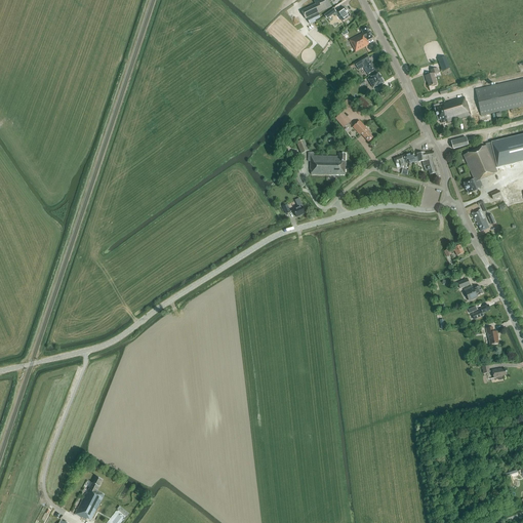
[(314,3),(299,9),(304,17),(305,16),(316,11),(329,4),(327,0),(312,0),(314,3)]
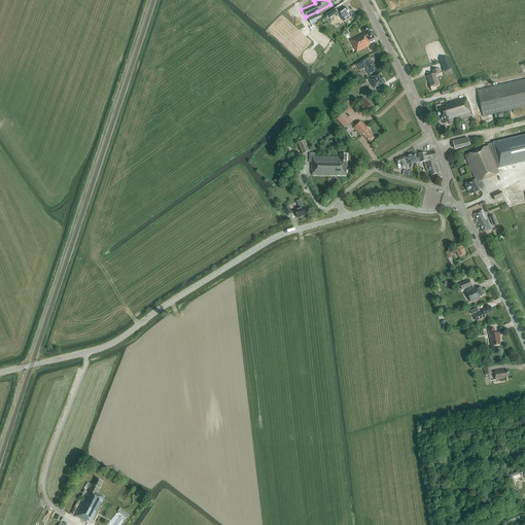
[(326,18),(328,15),(333,12),(335,14),(337,13),(342,20),(349,14),(345,8),(346,7),(345,6),(344,6),(343,6),(336,11),(333,7),(326,11),(323,13),(326,18)]
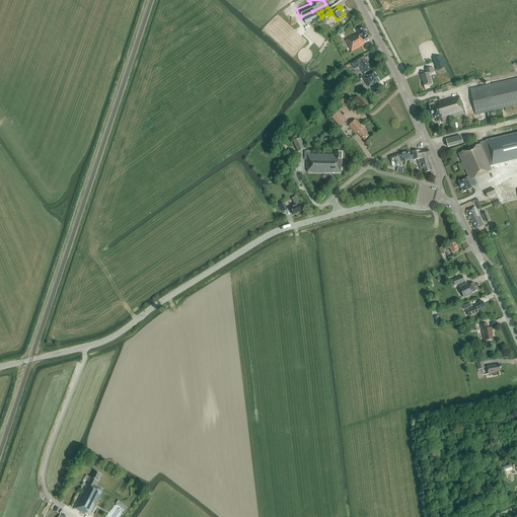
[(312,11),(301,16),(304,22),(310,19),(309,18),(314,15),(312,11)]
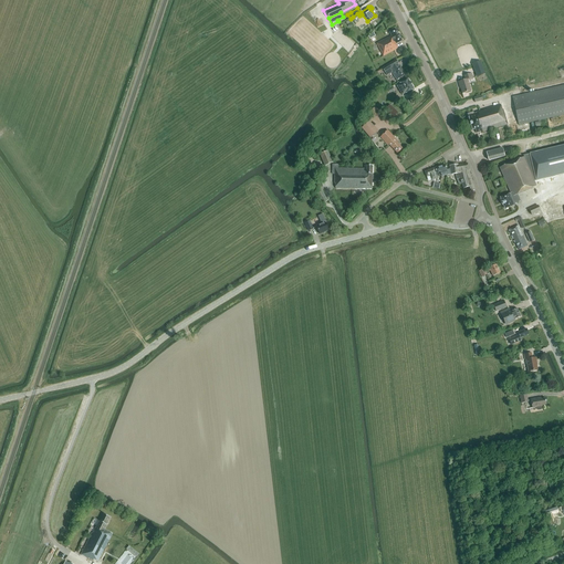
[(387,30),(389,34),(374,42),(380,54),(396,47),(394,42),(399,39),(394,27),(387,30)]
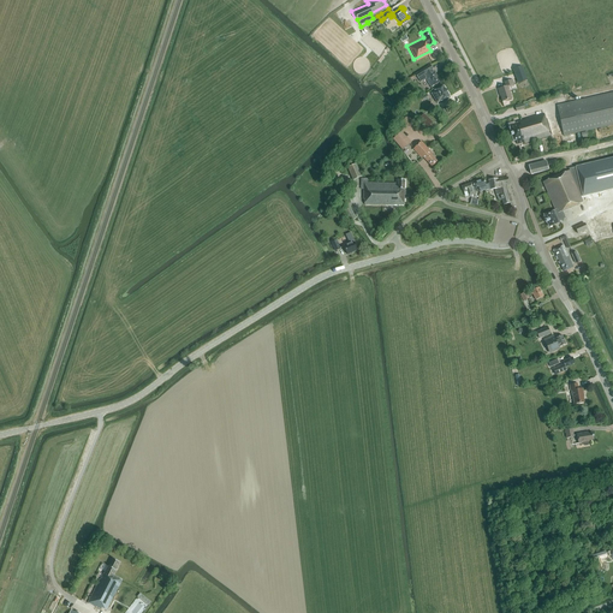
[(433,71),(432,71),(430,69),(430,67),(428,63),(414,72),(418,79),(423,77),(428,85),(438,79),(433,71)]
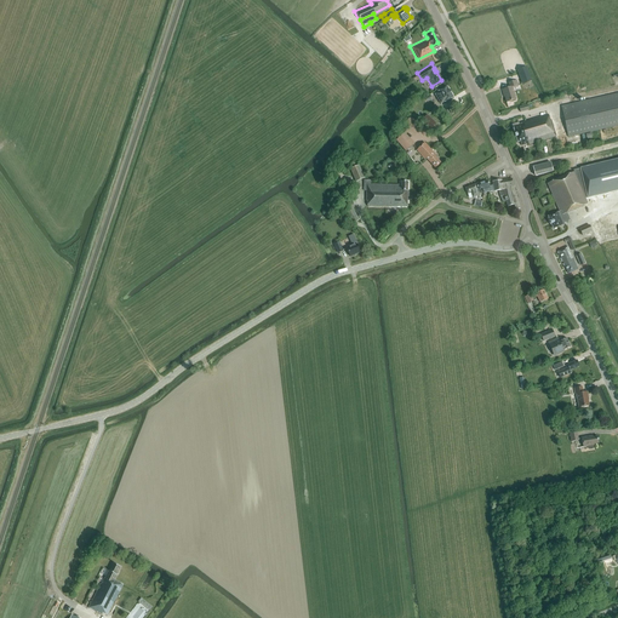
[(521,81),(528,79),(524,64),(515,68),(521,81)]
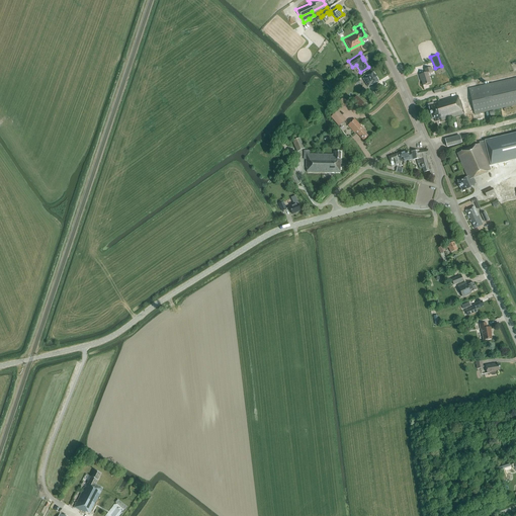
[(426,71),(430,70),(429,66),(422,68),(424,71),(417,73),(418,78),(419,77),(421,83),(429,81),(426,71)]
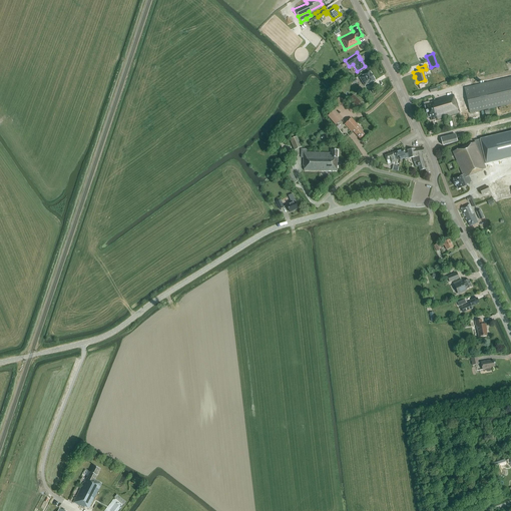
[(367,69),(360,74),(358,76),(363,84),(366,82),(366,83),(373,78),(371,75),(371,74),(370,73),(367,69)]
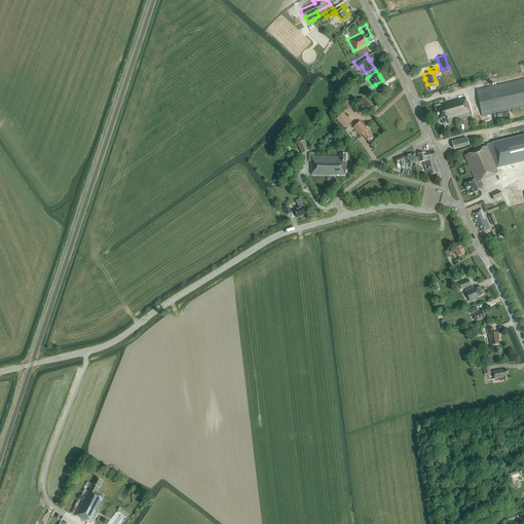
[(523,76),(474,88),(480,114),(523,104),(523,76)]
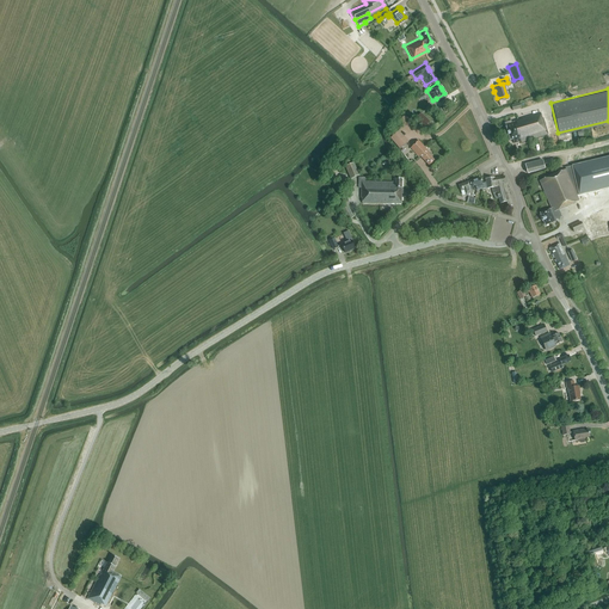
[(518,141),(546,133),(541,116),(540,116),(539,111),(514,118),(514,120),(509,121),(509,120),(503,121),(504,125),(505,130),(505,133),(506,133),(508,137),(508,139),(510,137),(511,141),(518,140),(518,141)]
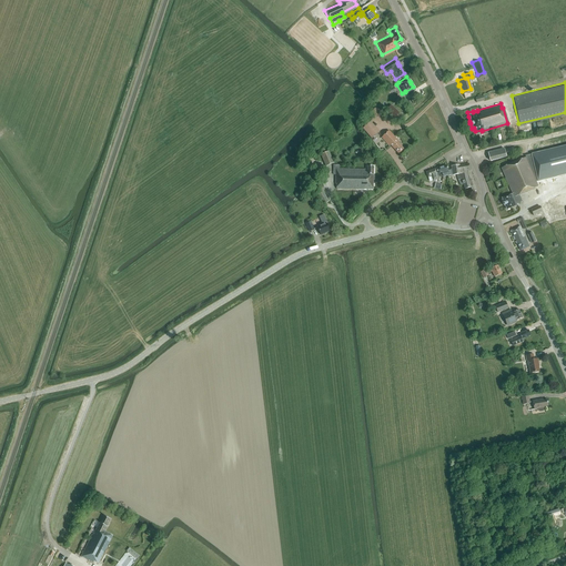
[(374,115),(380,110),(374,104),(369,110),(374,115)]
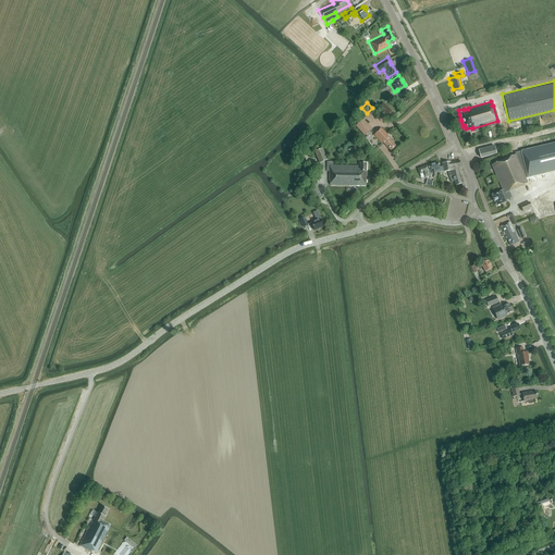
[(390,109),(383,102),(381,105),(380,103),(377,107),(384,114),(390,109)]
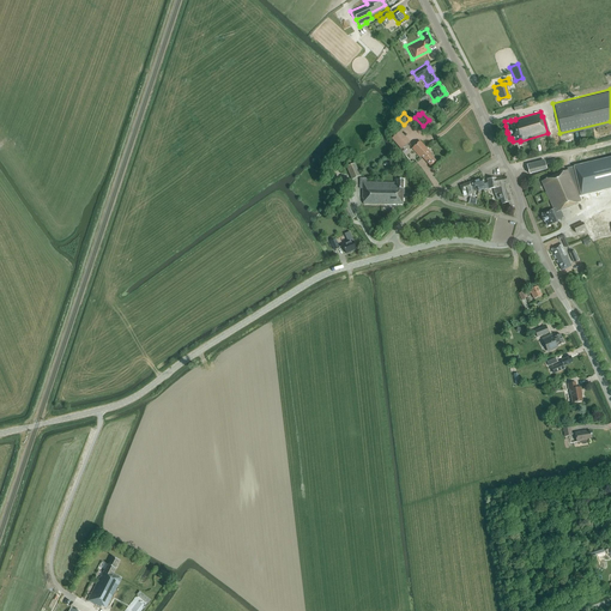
[(407,140),(398,129),(389,137),(399,147),(407,140)]
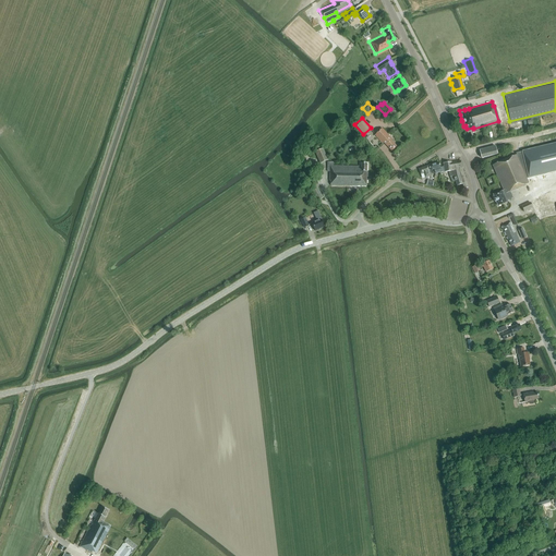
[(384,144),(390,149),(395,145),(389,140),(390,139),(379,127),(373,133),(381,142),(382,141),(384,144)]
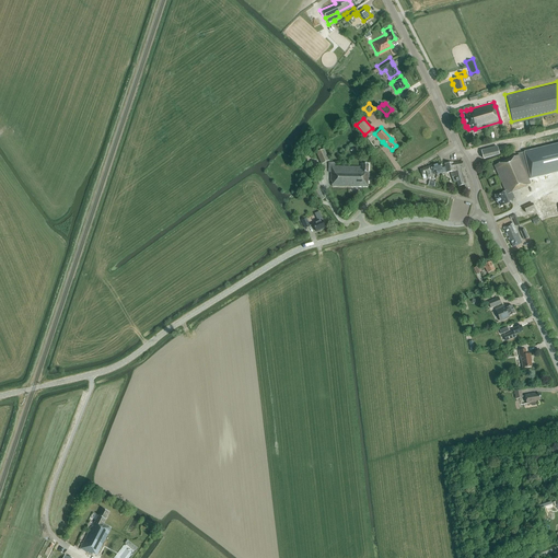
[(498,205),(508,201),(508,200),(513,198),(510,190),(529,183),(525,175),(534,173),(534,175),(557,169),(557,141),(529,149),(529,151),(516,153),(492,164),(503,189),(492,194),(495,198),(496,200),(497,205),(498,205)]
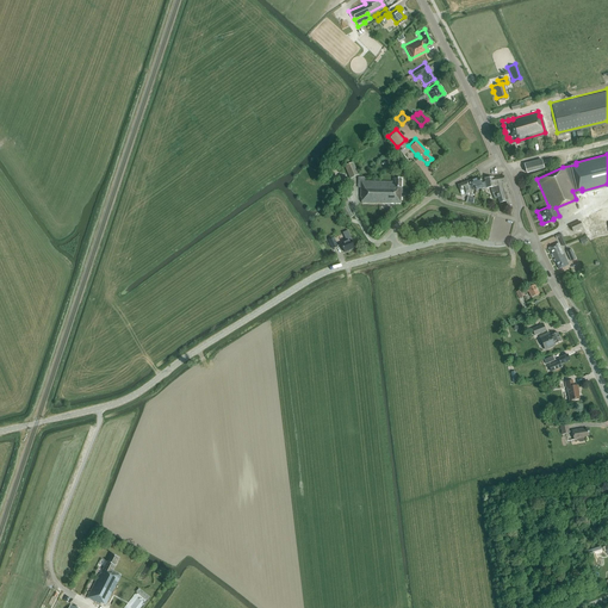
[(525,171),(541,166),(539,157),(522,162),(525,171)]
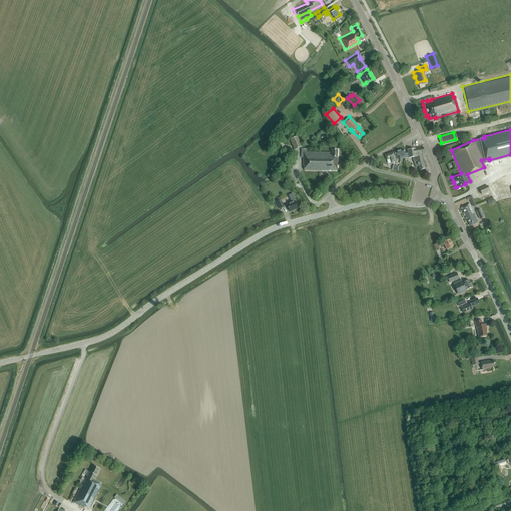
[(292,148),(300,145),(295,134),(288,138),(292,148)]
